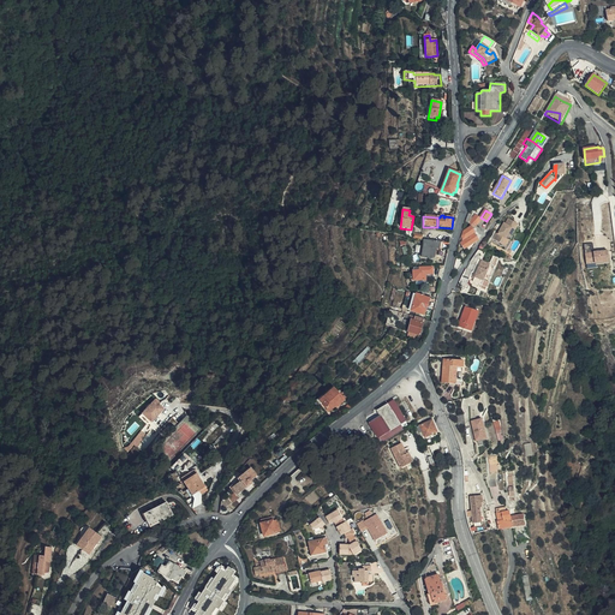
[(476,216),(470,224),(475,228),(481,220),(476,216)]
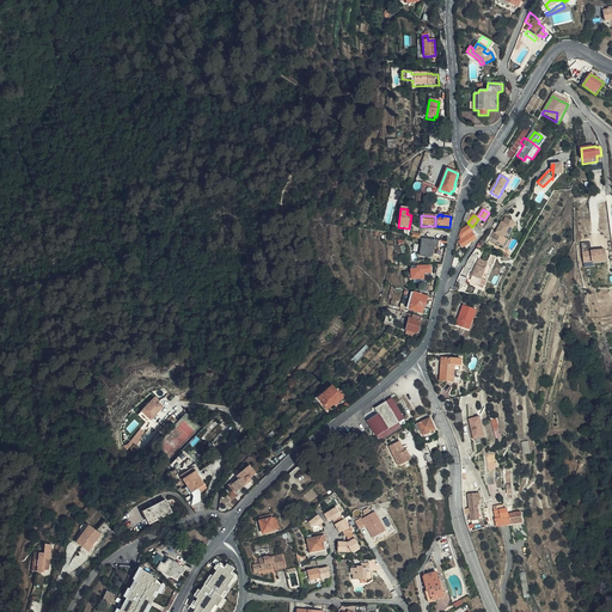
[(513,230),(516,224),(506,218),(502,224),(502,222),(496,232),(495,231),(490,238),(500,243),(509,227),(513,230)]
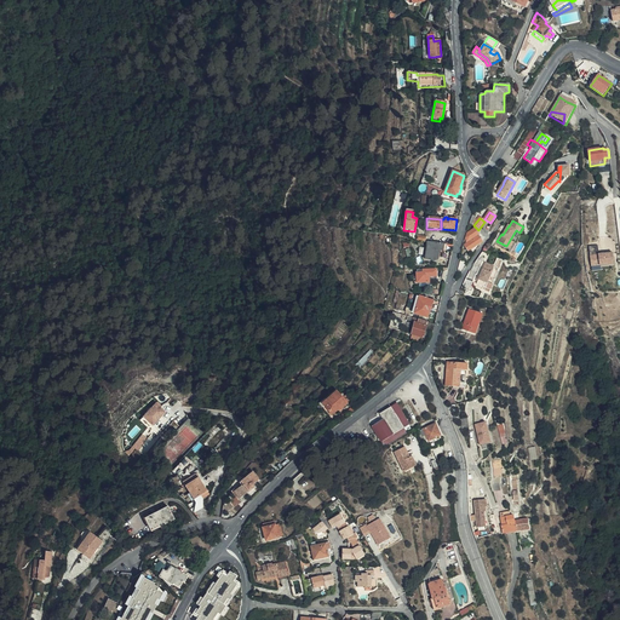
[(469,252),(482,242),(478,237),(476,239),(475,237),(478,234),(475,229),(466,234),(465,239),(468,241),(466,242),(468,245),(465,246),(469,252)]
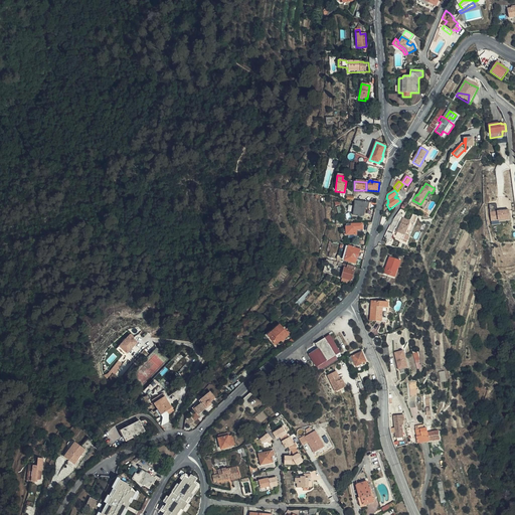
[(421,209),(432,193),(428,191),(420,204),(412,200),(411,202),(418,207),(421,209)]
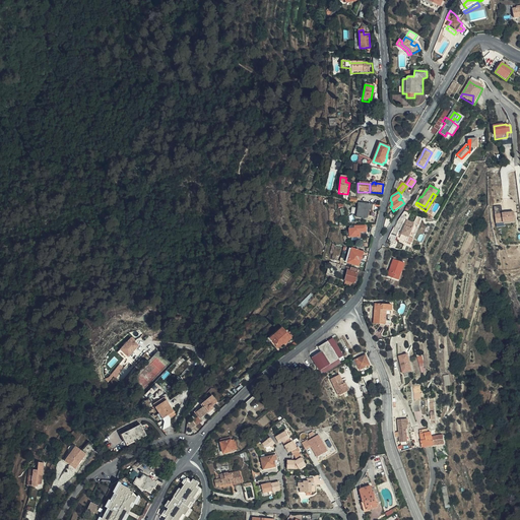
[(372,207),(372,205),(359,204),(355,218),(365,219),(368,218),(369,211),(372,211),(372,207)]
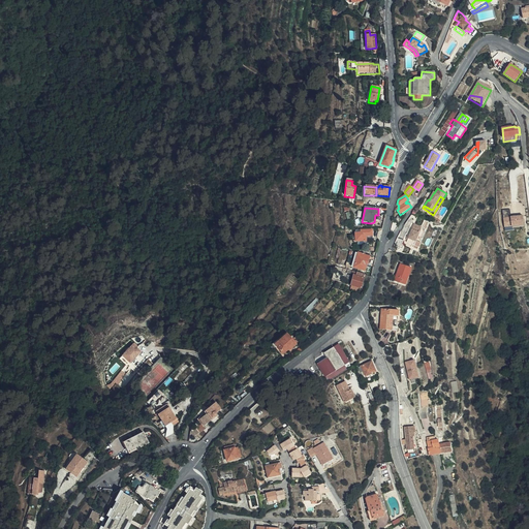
[(525,224),(524,215),(511,216),(510,209),(503,210),(505,227),(525,224)]
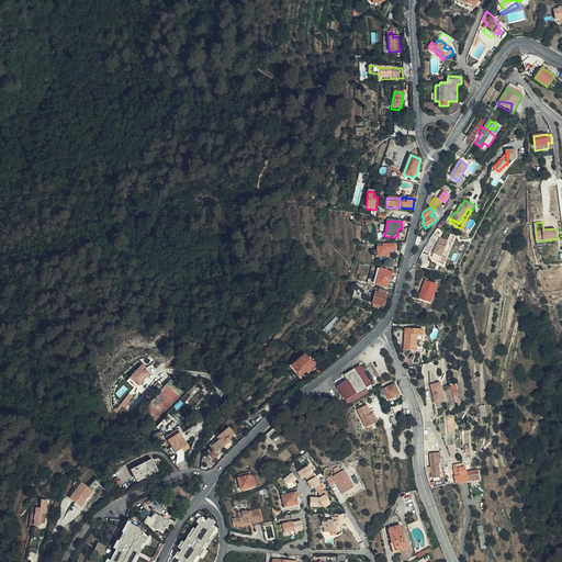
[(446,262),(453,244),(451,243),(441,238),(434,257),(441,261),(446,262)]
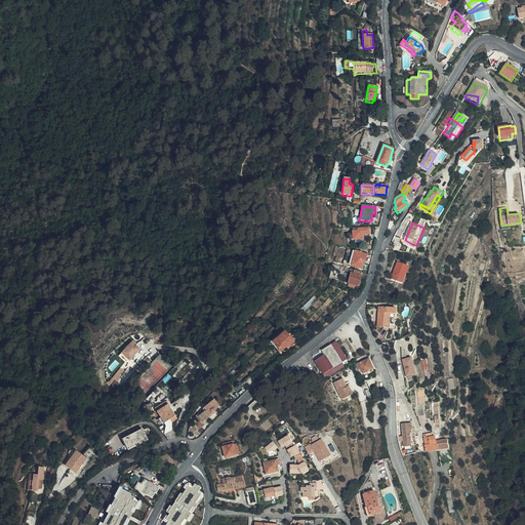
[(353,233),(353,234),(353,241),(363,240),(363,235),(369,235),(369,230),(358,230),(358,233),(353,233)]
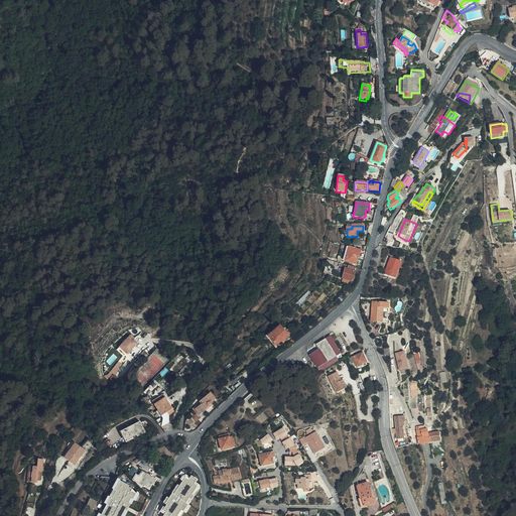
[(358,259),(361,252),(349,248),(345,262),(355,265),(357,259),(358,259)]
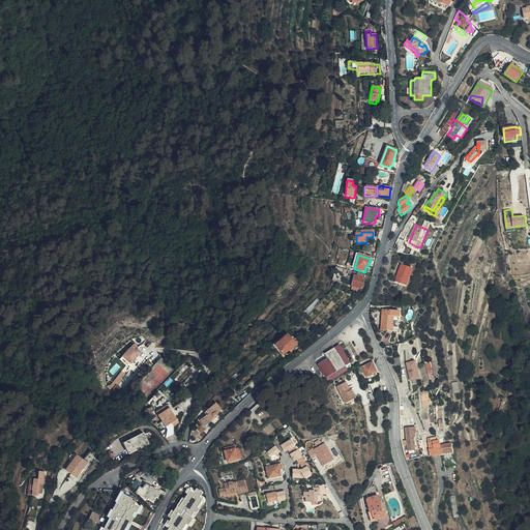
[(402,265),(394,283),(400,285),(405,286),(408,277),(409,278),(413,269),(402,265)]
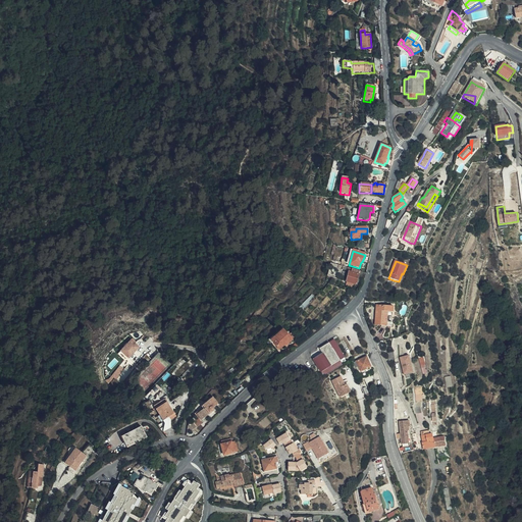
[(334,279),(336,272),(329,270),(327,277),(334,279)]
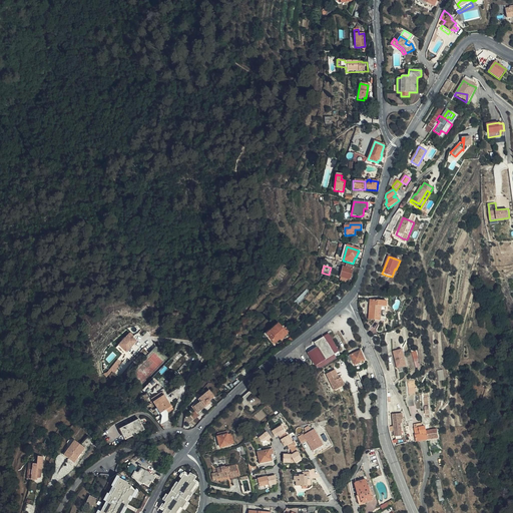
[(343,269),(340,278),(348,280),(350,281),(354,268),(346,266),(345,269),(343,269)]
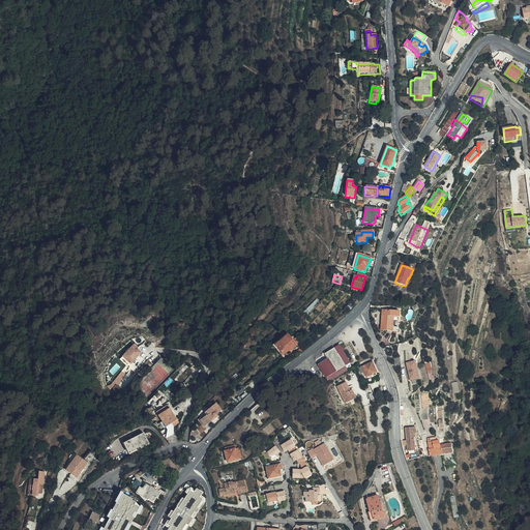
[(410,278),(409,278),(408,277),(405,286),(400,285),(399,286),(406,289),(410,278)]
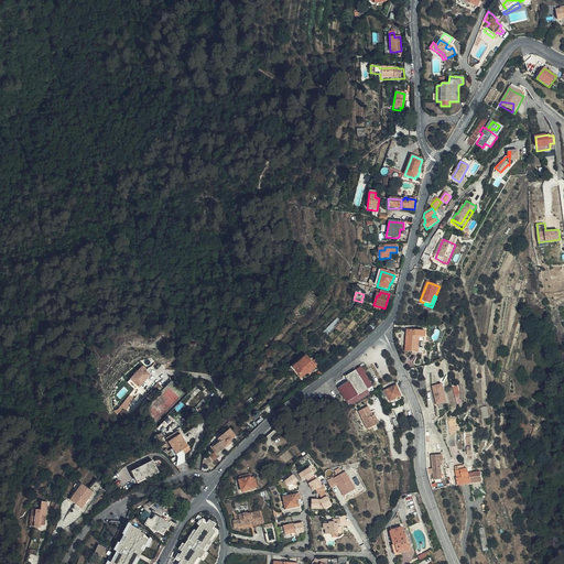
[(423,351),(425,331),(407,328),(404,350),(423,351)]
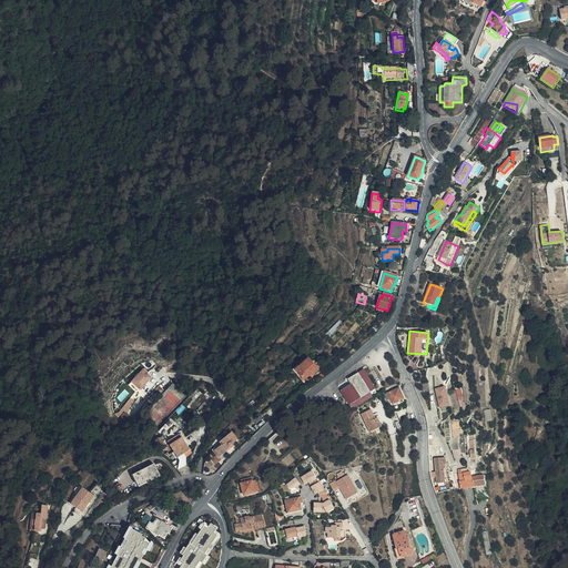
[(371,392),(375,388),(364,369),(359,373),(358,371),(356,372),(357,374),(348,379),(352,384),(341,391),(352,408),(353,408),(373,395),(371,392)]
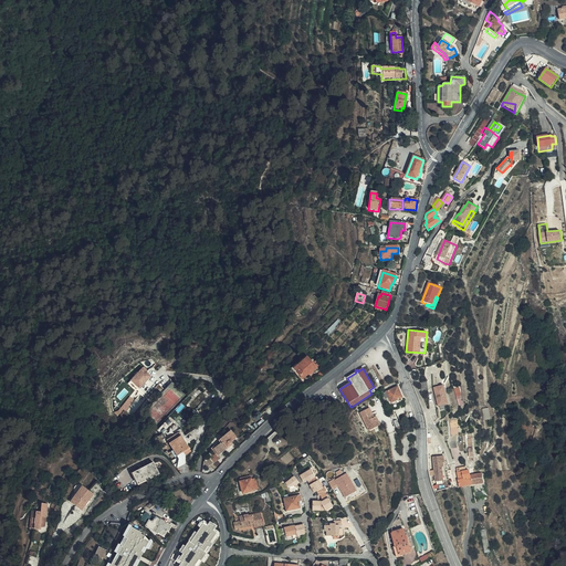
[(138,390),(149,378),(142,371),(140,370),(137,375),(136,375),(138,376),(130,384),(138,390)]
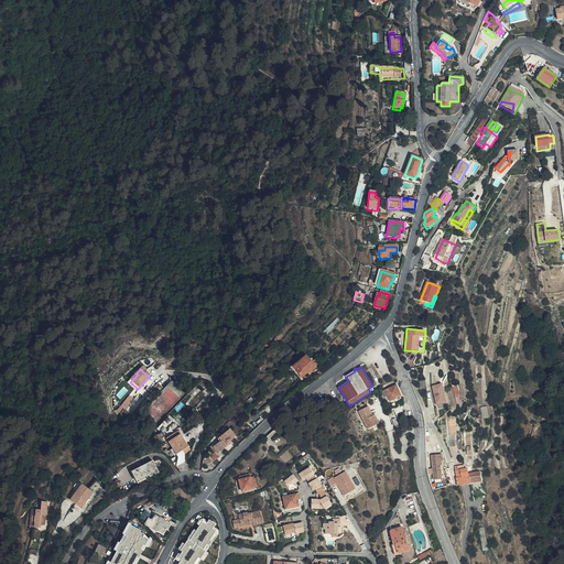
[(129,381),(130,382),(138,375),(136,373),(132,378),(129,381)]
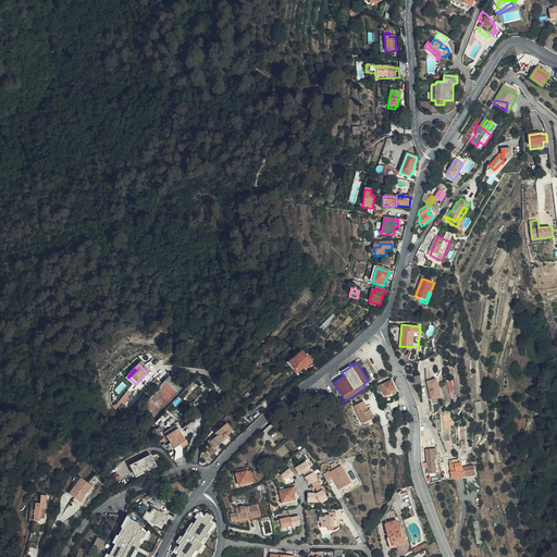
[(426,381),(431,399),(441,397),(436,379),(426,381)]
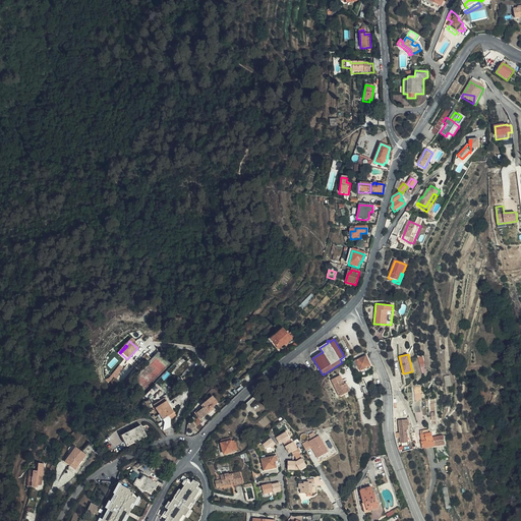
[(357,370),(359,368),(360,369),(363,368),(364,369),(367,368),(366,367),(370,365),(366,356),(356,360),(353,361),(355,366),(357,370)]
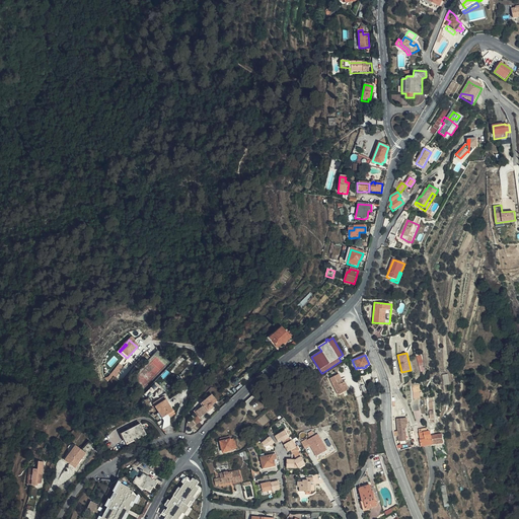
[(340,373),(331,377),(340,393),(350,388),(347,383),(345,384),(344,381),(342,378),(340,373)]
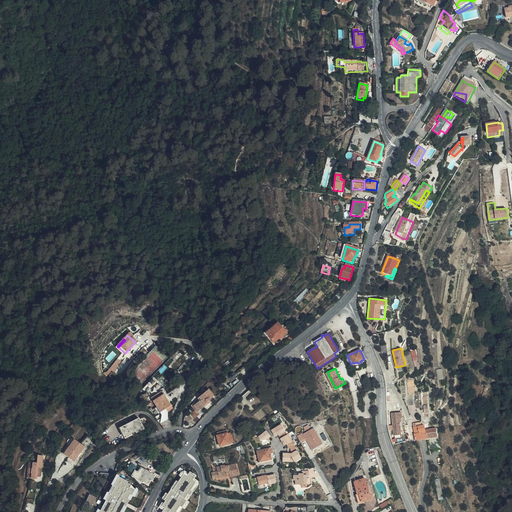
[(141,390),(147,395),(157,384),(152,379),(141,390)]
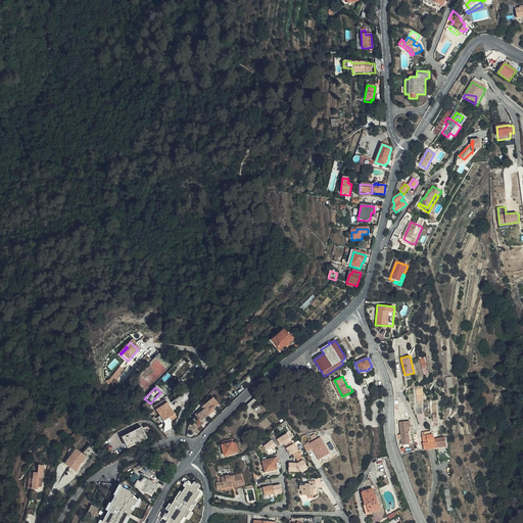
[(205,409),(199,414),(203,419),(209,415),(209,414),(211,412),(212,412),(214,412),(215,412),(215,410),(214,409),(219,405),(212,398),(203,407),(205,409)]
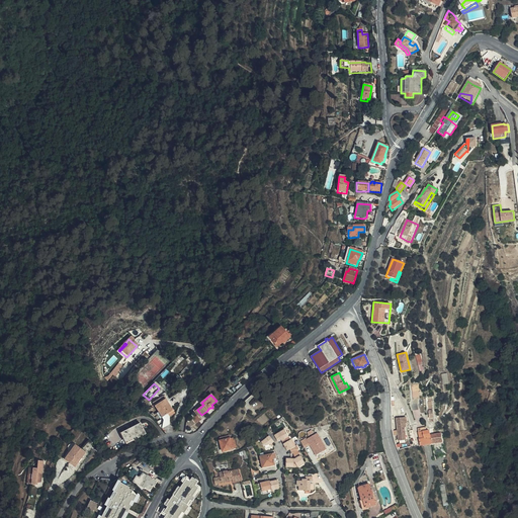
[(163,396),(152,404),(155,407),(162,418),(167,414),(169,417),(175,413),(173,410),(165,399),(163,396)]
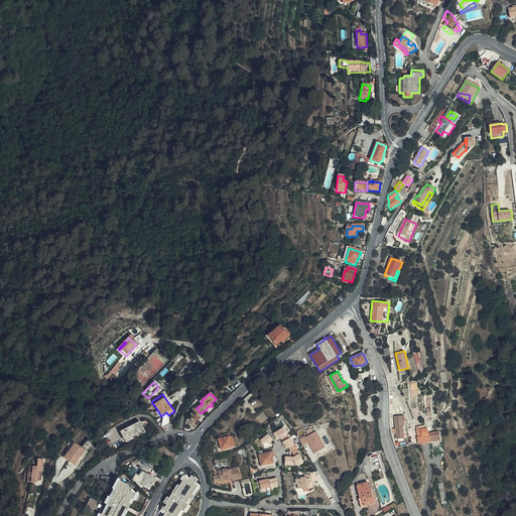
[(235,418),(231,412),(227,415),(232,420),(235,418)]
